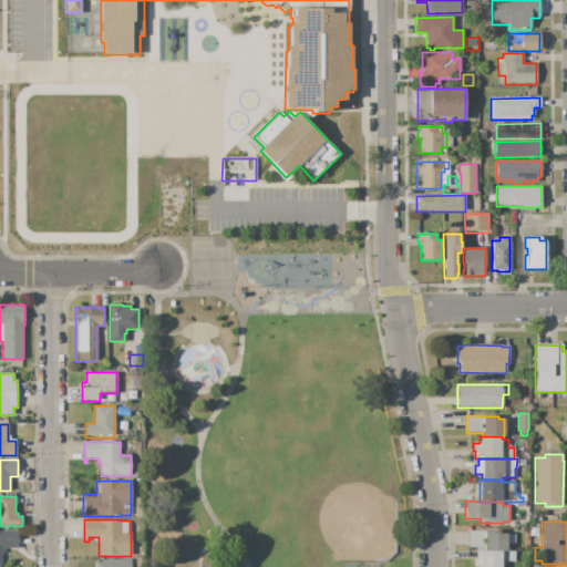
[(0,566),(0,531),(19,531),(19,547),(3,548),(3,566),(0,566)]
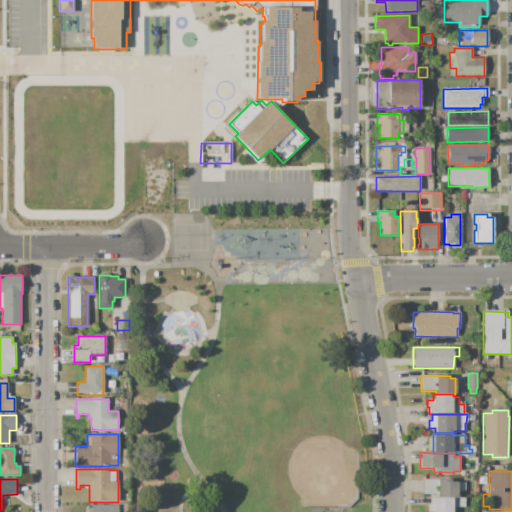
[(438,498),(458,498),(458,491),(465,491),(465,483),(458,483),(458,482),(451,482),(451,480),(423,479),(423,494),(438,495),(438,498)]
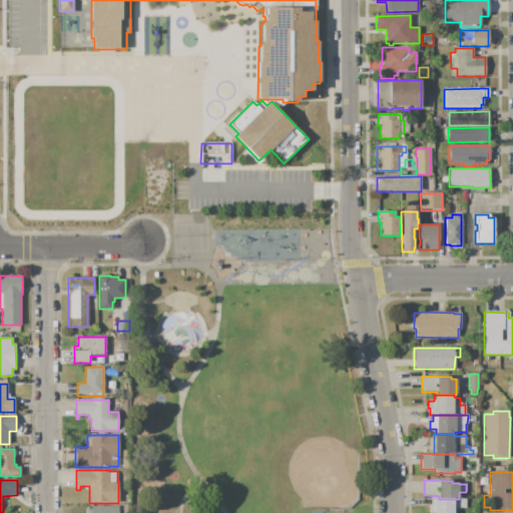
[(428,512),(428,505),(431,505),(431,499),(439,499),(459,499),(466,499),(466,508),(454,508),(454,512),(428,512)]
